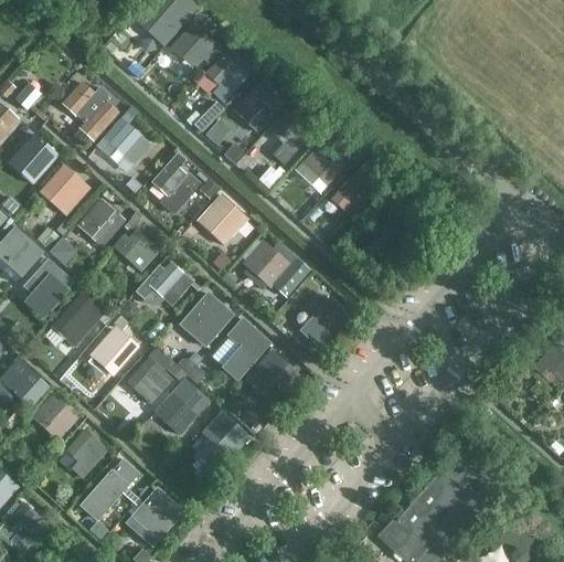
[(173,7),(166,0),(152,0),(136,19),(160,41),(176,24),(166,16),(173,7)]
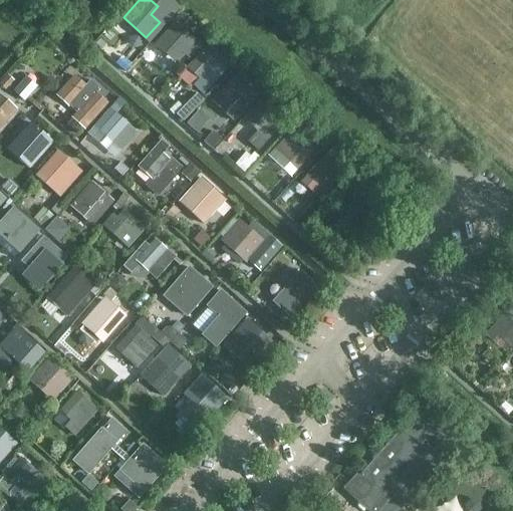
[(172,12),(182,1),(181,0),(159,0),(172,12)]
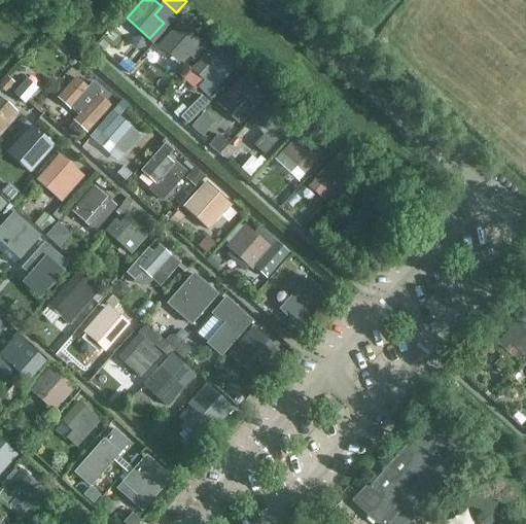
[(191,33),(180,23),(163,40),(174,51),(170,57),(179,65),(195,48),(186,40),(191,33)]
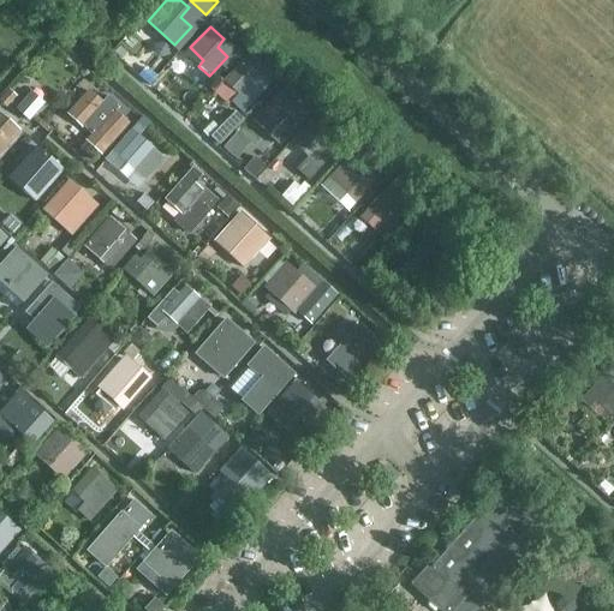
[(276,73),(251,51),(226,79),(239,91),(233,99),(245,108),(276,73)]
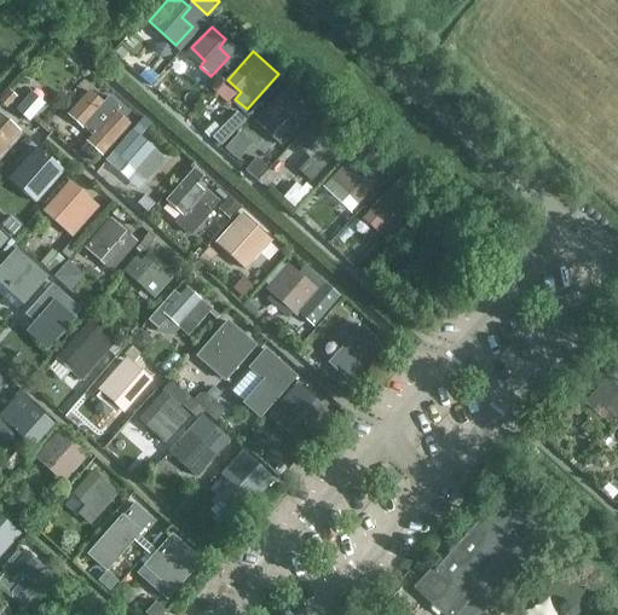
[(34,86),(18,103),(32,116),(47,99),(34,86)]
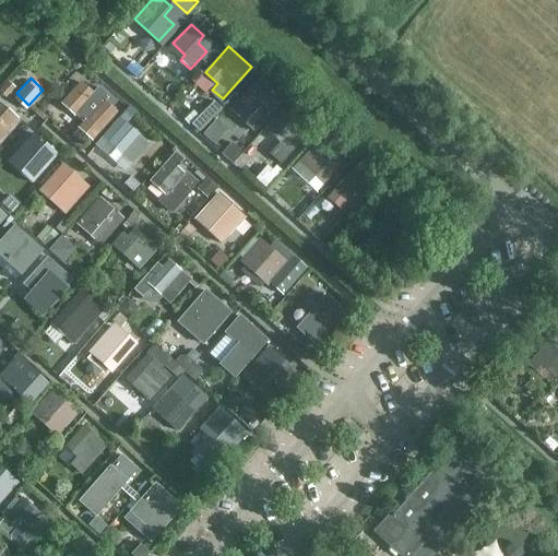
[(94,91),(82,80),(63,101),(86,120),(79,128),(92,140),(118,110),(105,98),(109,94),(99,85),(94,91)]
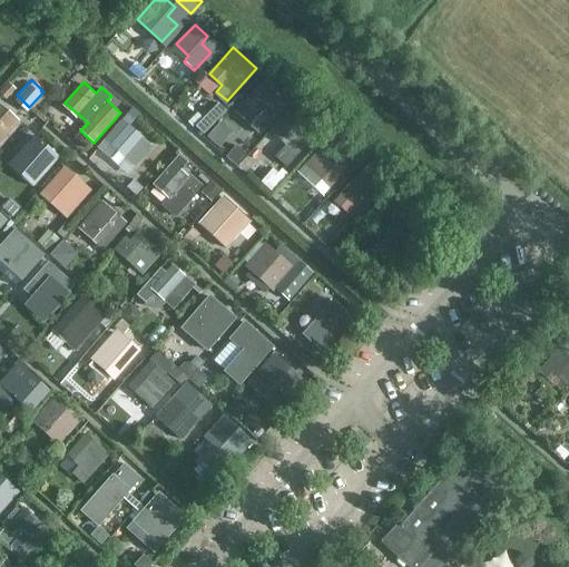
[(274,95),(261,82),(236,109),(258,130),(277,111),(268,103),(274,95)]
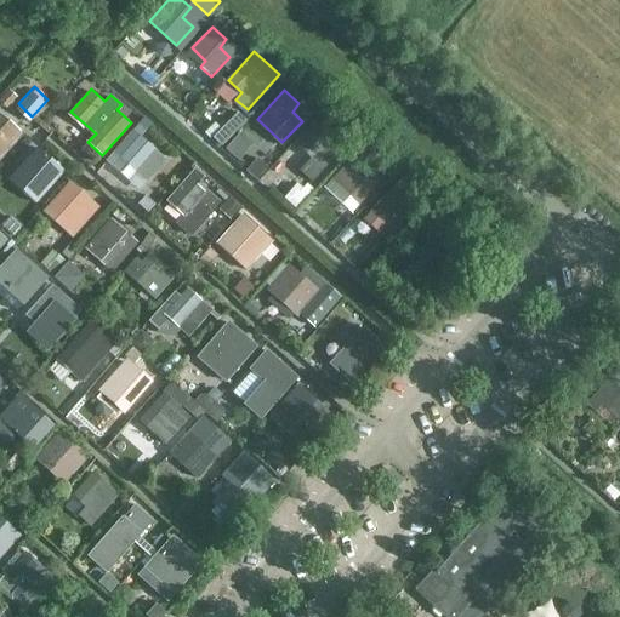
[(0,103),(0,153),(26,129),(0,103)]
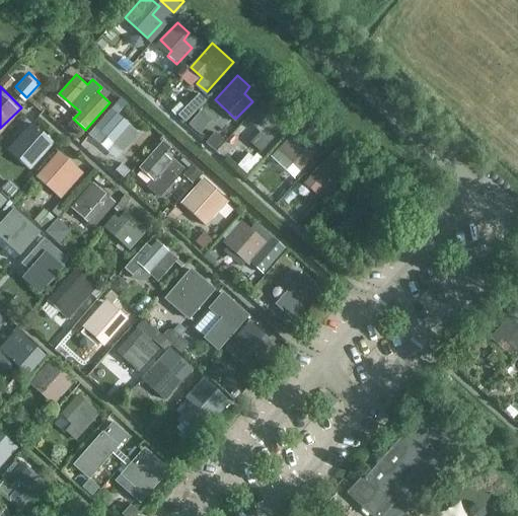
[(279,114),(267,102),(249,121),(262,132),(251,142),(261,150),(285,125),(277,117),(279,114)]
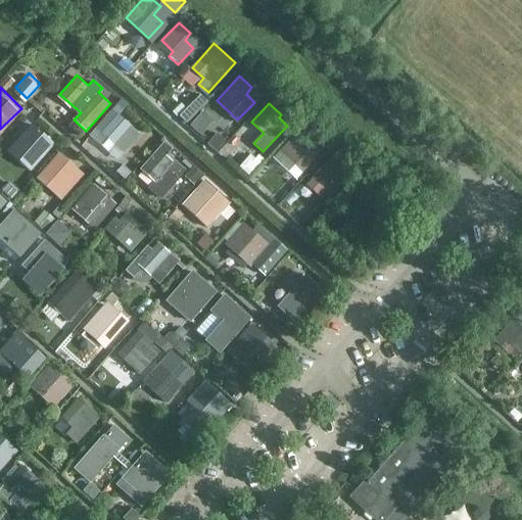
[(140,132),(113,108),(90,134),(116,158),(140,132)]
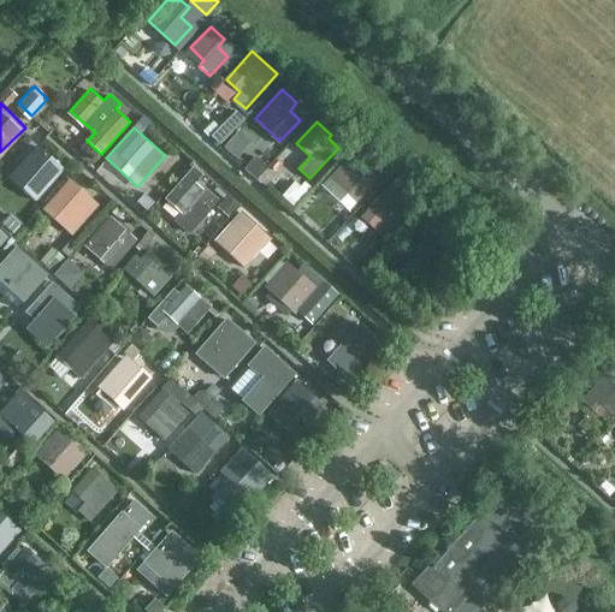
[(51,161),(36,148),(16,170),(31,184),(51,161)]
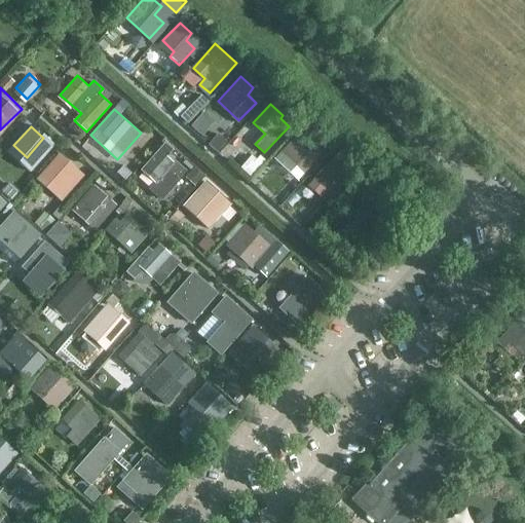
[(302,128),(280,152),(304,173),(325,149),(302,128)]
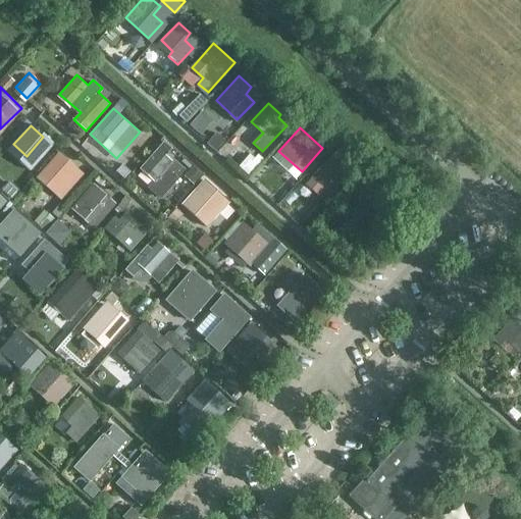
[(172,148),(164,141),(140,168),(153,180),(151,184),(162,196),(185,171),(167,156),(172,148)]
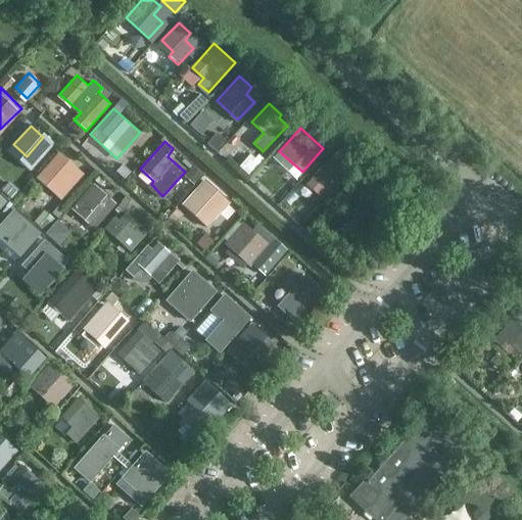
[(241,162),(250,170),(263,156),(253,148),(241,162)]
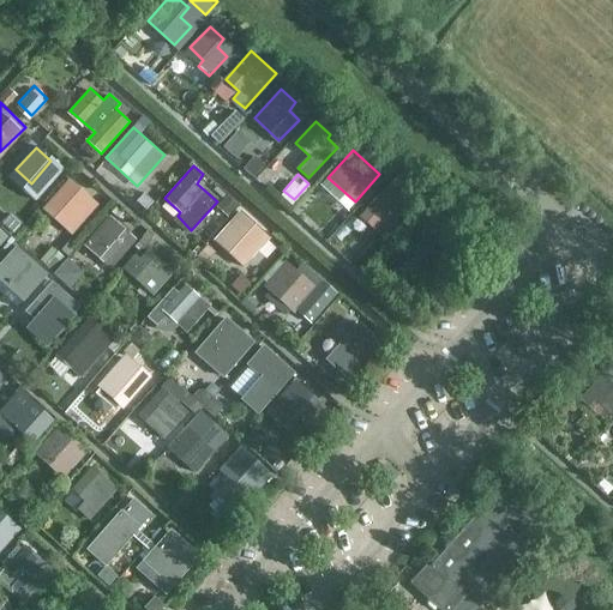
[(100,203),(70,177),(43,209),(72,234),(100,203)]
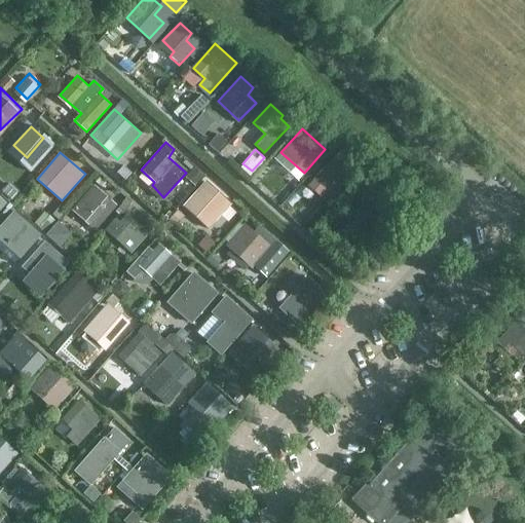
[(338,163),(332,158),(314,177),(326,188),(321,194),(330,202),(359,170),(345,156),(338,163)]
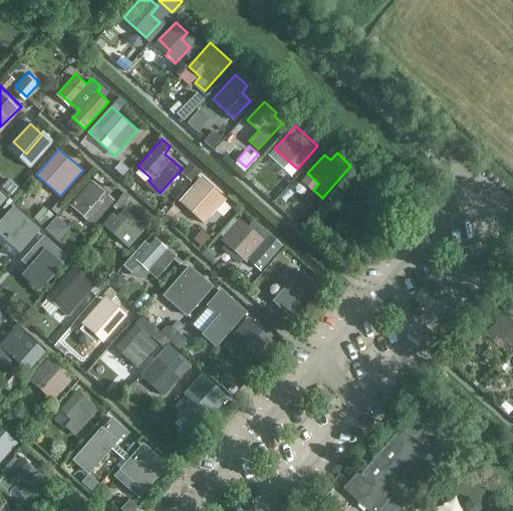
[(181,196),(200,166),(188,159),(170,189),(181,196)]
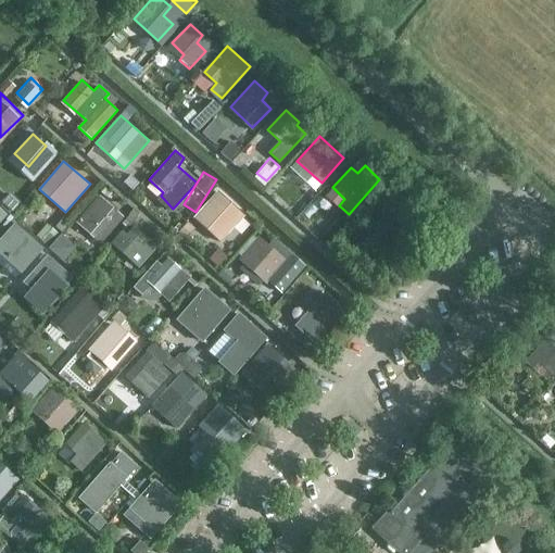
[(244,214),(218,190),(193,218),(221,241),(244,214)]
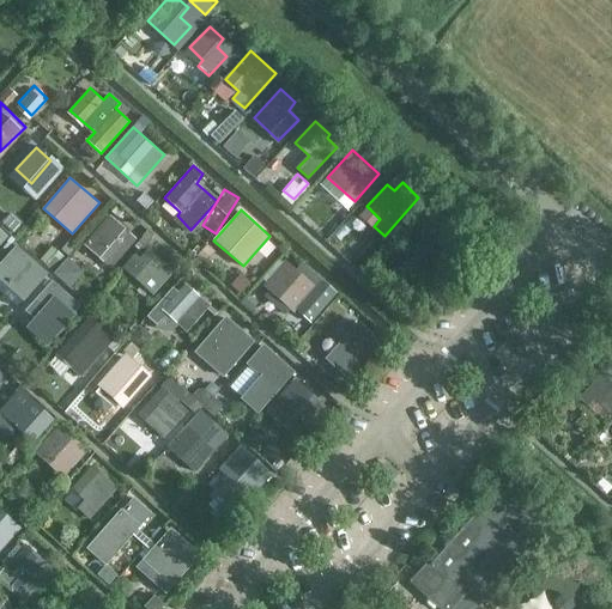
[(138,237),(110,213),(84,242),(111,267),(138,237)]
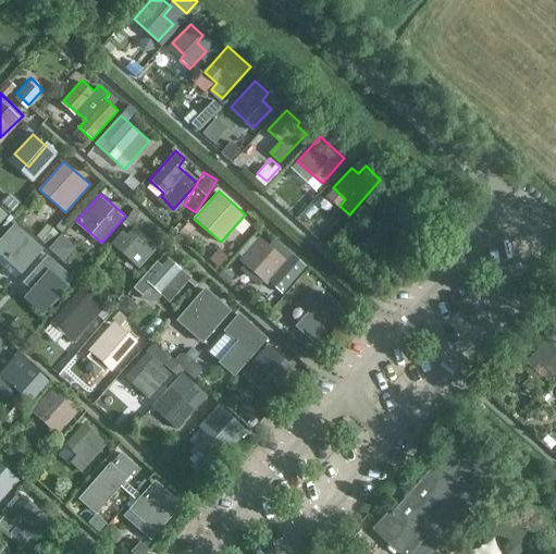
[(388,201),(371,221),(383,233),(378,239),(387,248),(405,228),(396,220),(402,213),(388,201)]
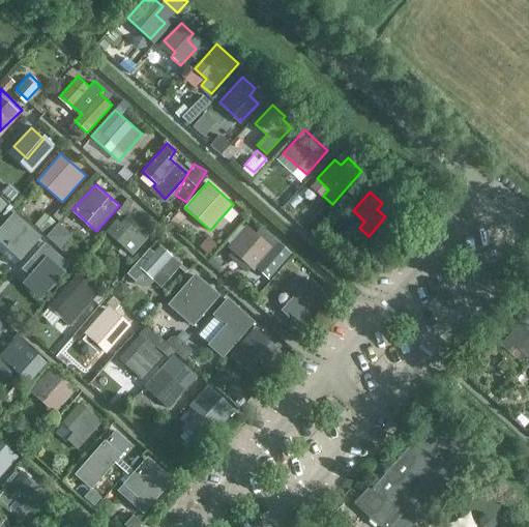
[(117,217),(107,229),(134,253),(150,233),(128,213),(122,222),(117,217)]
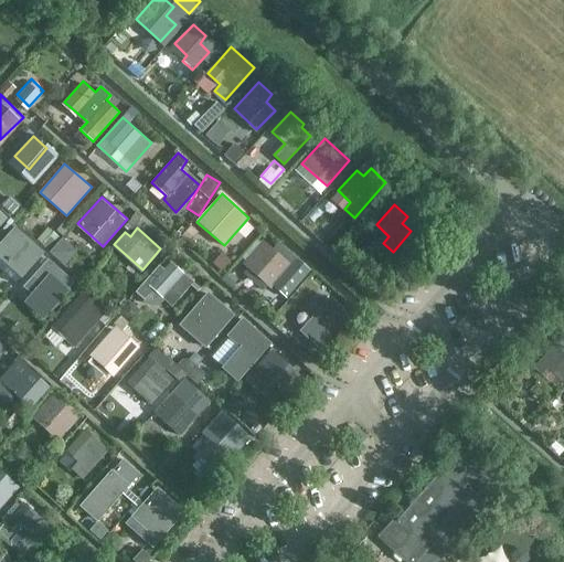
[(7,229),(0,236),(0,271),(1,272),(24,245),(7,229)]
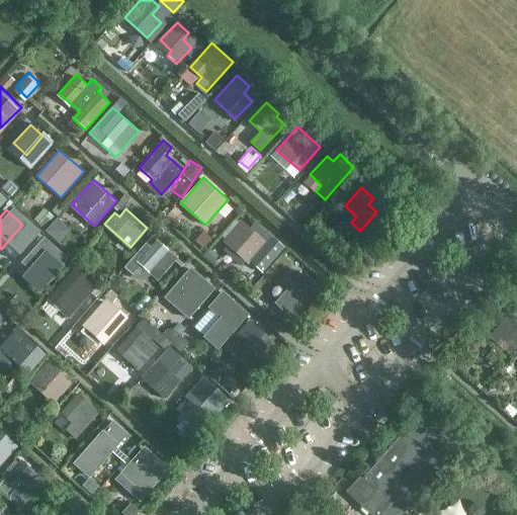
[(59,213),(47,227),(60,239),(73,226),(59,213)]
